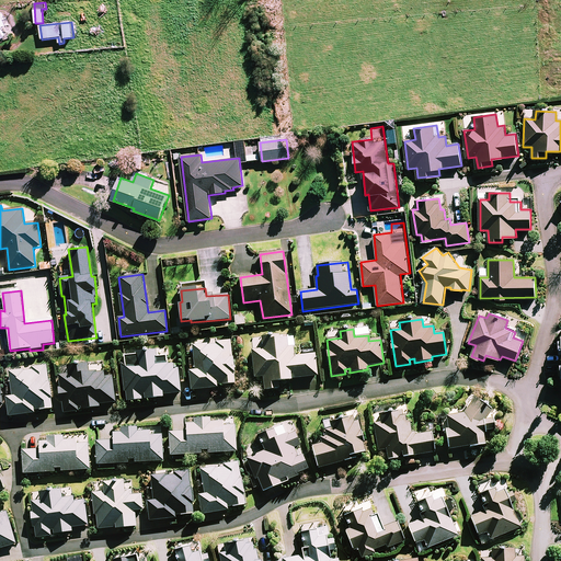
[(264,350),(253,351),(256,377),(264,376),(265,389),(279,388),(278,380),(317,376),(315,355),(296,357),(295,348),(288,350),(287,336),(263,340),(264,350)]
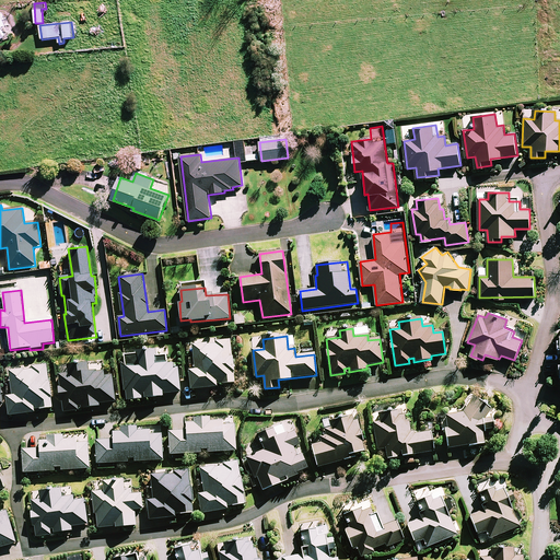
[(235,382),(231,340),(194,345),(197,371),(190,371),(193,389),(217,386),(217,384),(235,382)]
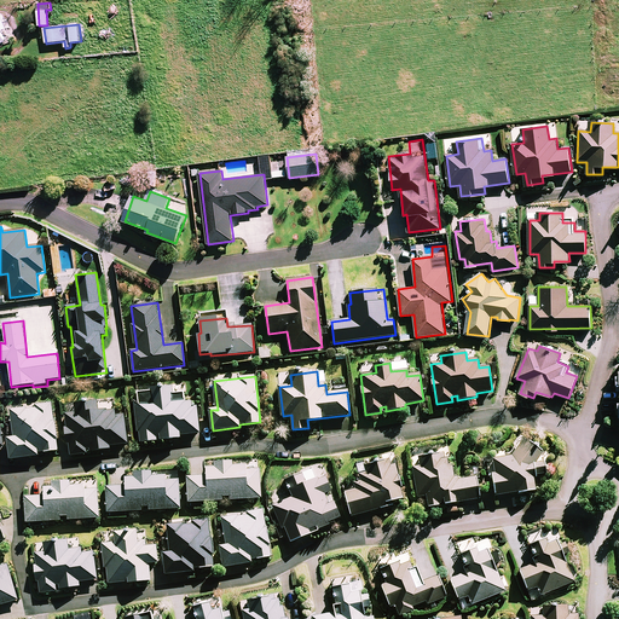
[(136,404),(140,441),(180,437),(180,434),(200,432),(196,403),(184,404),(183,395),(172,397),(171,389),(139,394),(140,404),(136,404)]
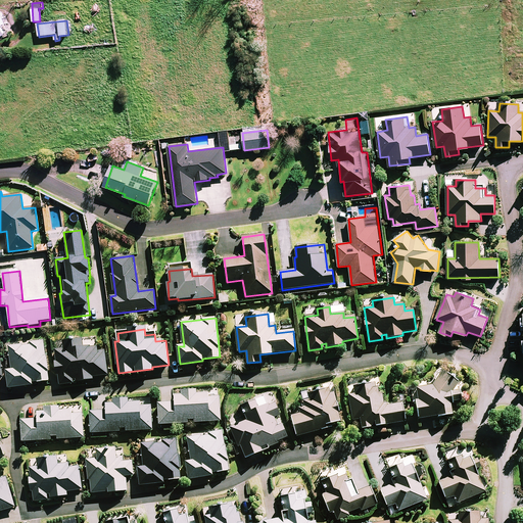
[(58,375),(60,385),(75,383),(75,381),(93,378),(93,376),(108,374),(105,351),(97,352),(96,345),(84,347),(83,339),(62,342),(63,349),(55,350),(57,364),(55,364),(56,375),(58,375)]
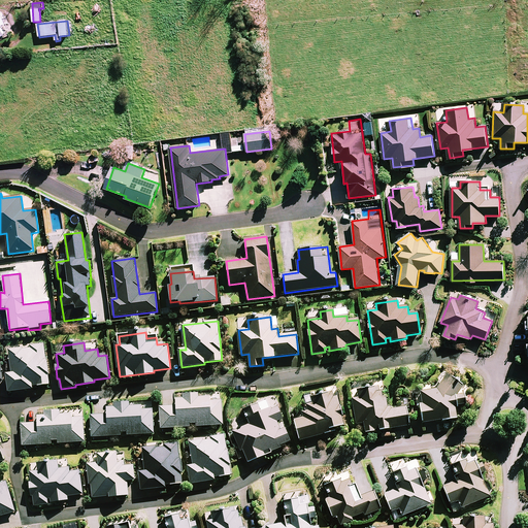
[(47,383),(43,344),(9,349),(12,374),(7,375),(9,391),(33,389),(32,385),(47,383)]
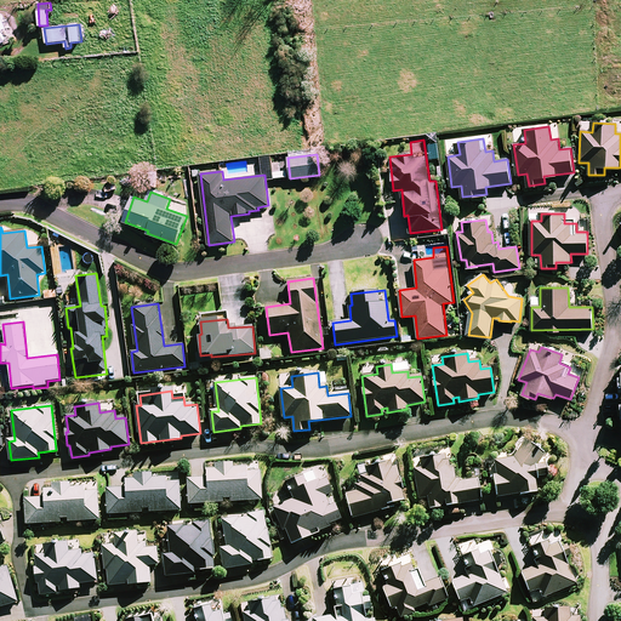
[(495,476),(499,497),(519,494),(520,495),(536,493),(535,478),(548,477),(546,463),(539,465),(543,454),(527,442),(514,457),(496,461),(497,474),(495,476)]
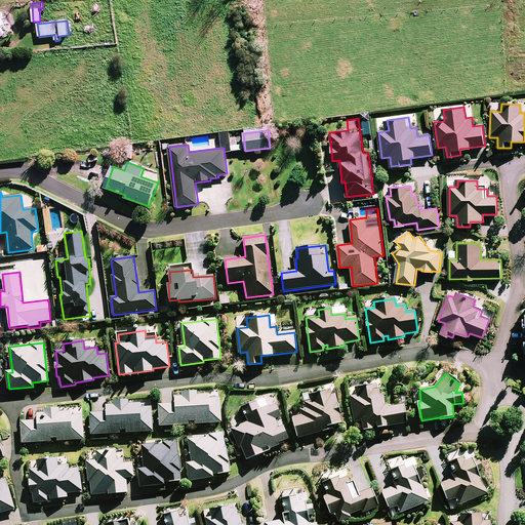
[(362,420),(364,430),(407,422),(404,405),(386,408),(385,395),(378,396),(377,385),(356,389),(357,396),(351,397),(355,421),(362,420)]
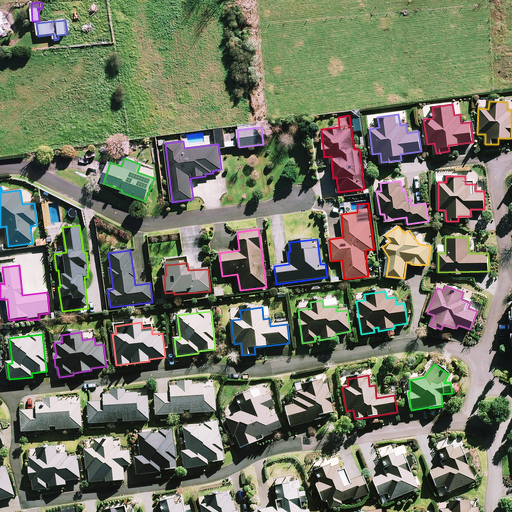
[(286,407),(291,426),(323,418),(322,414),(333,411),(326,385),(323,386),(321,381),(303,386),(305,391),(298,393),(299,398),(293,400),(294,405),(286,407)]
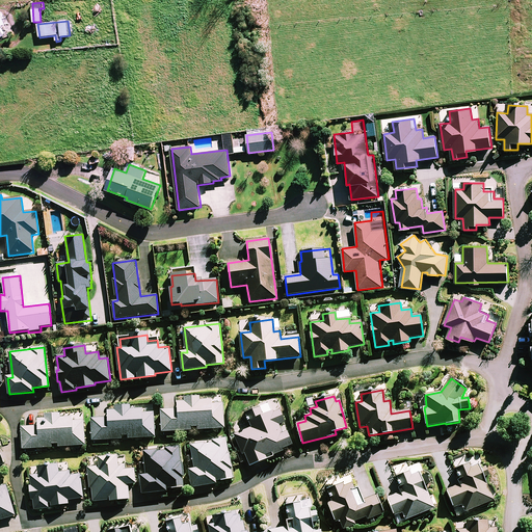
[(160,410),(162,432),(224,428),(223,403),(212,404),(212,401),(200,402),(200,398),(185,399),(186,402),(177,402),(178,409),(160,410)]
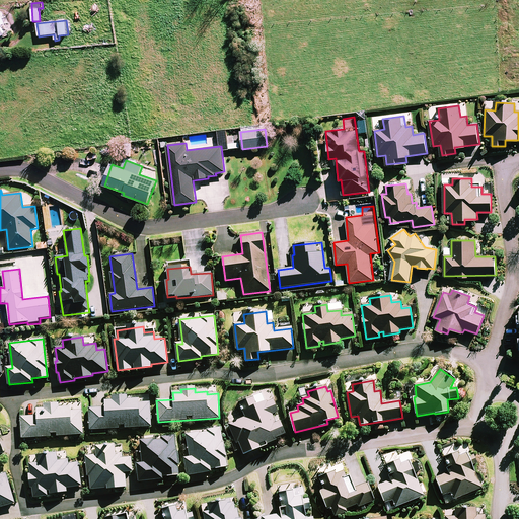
[(89,409),(90,430),(152,426),(150,402),(140,402),(139,399),(128,400),(128,396),(114,397),(114,400),(105,401),(106,408),(89,409)]
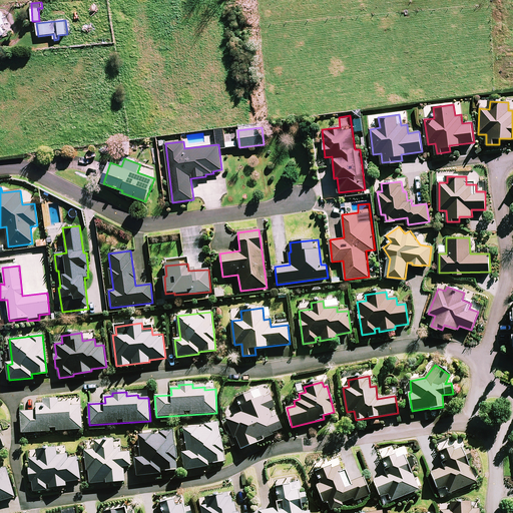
[(236,437),(241,449),(274,435),(273,433),(282,429),(277,417),(272,418),(269,410),(275,407),(270,395),(265,398),(264,397),(253,401),(250,393),(237,398),(243,412),(225,420),(233,439),(236,437)]
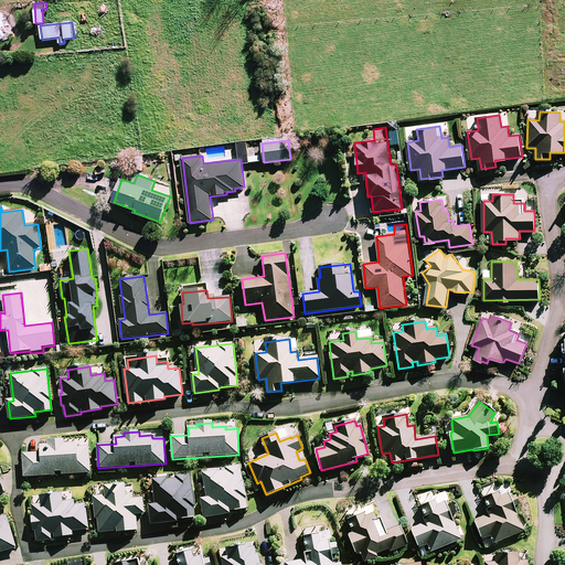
[(23,454),(24,477),(91,472),(89,446),(77,447),(77,444),(64,445),(64,440),(49,441),(50,445),(41,445),(41,452),(23,454)]
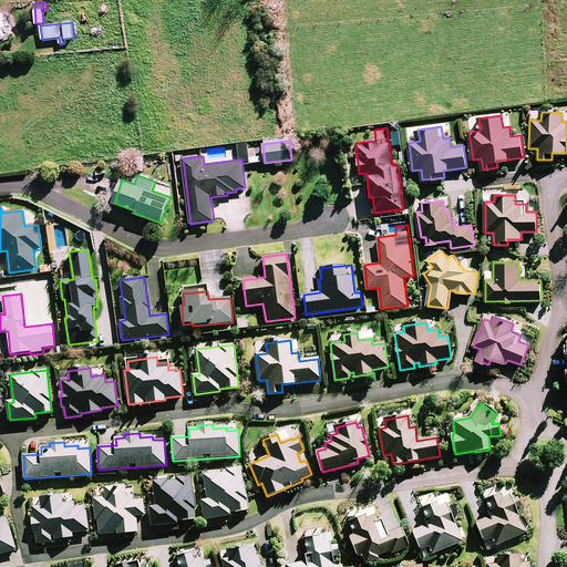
[(248,509),(240,467),(203,474),(208,501),(202,502),(205,519),(230,515),(229,513),(248,509)]
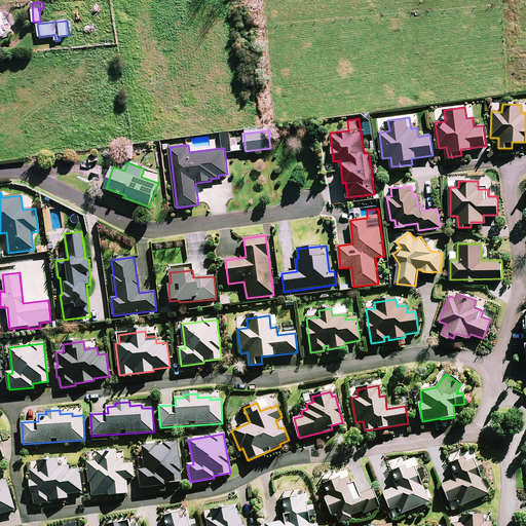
[(182,480),(178,442),(143,446),(146,470),(140,471),(142,488),(164,485),(164,482),(182,480)]
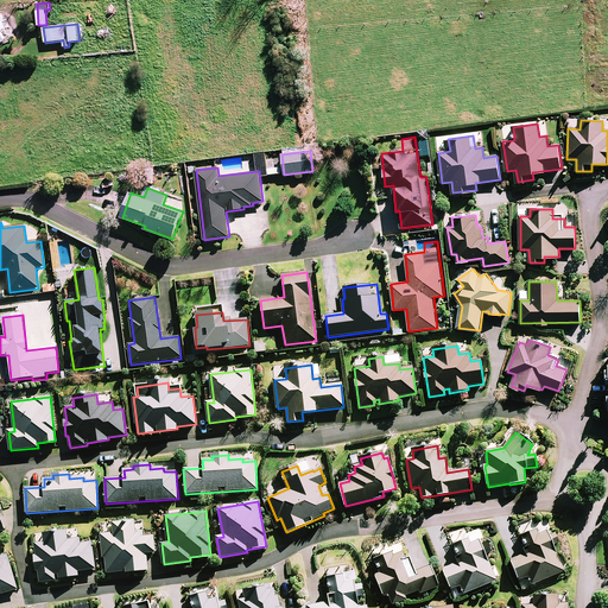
[(106,558),(107,572),(127,570),(127,572),(149,570),(146,552),(154,551),(152,537),(145,538),(144,532),(135,533),(134,521),(113,523),(114,533),(102,534),(105,558),(106,558)]
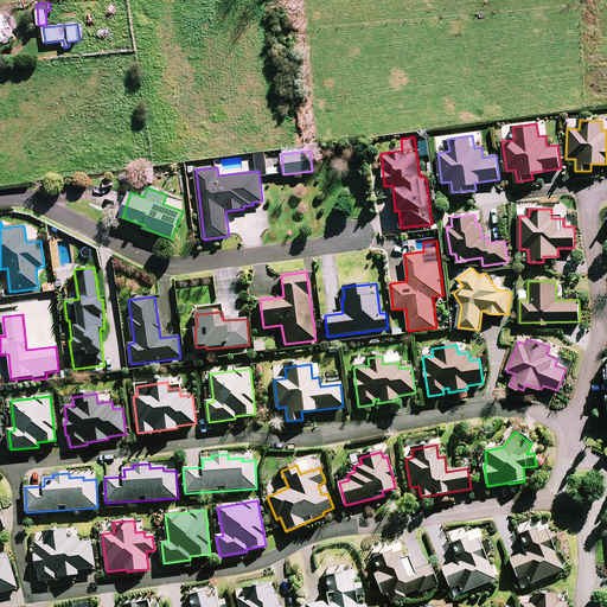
[(36,543),(40,581),(55,579),(55,573),(59,573),(59,577),(78,575),(77,569),(95,568),(91,541),(80,542),(80,538),(66,540),(65,530),(44,534),(45,542),(36,543)]
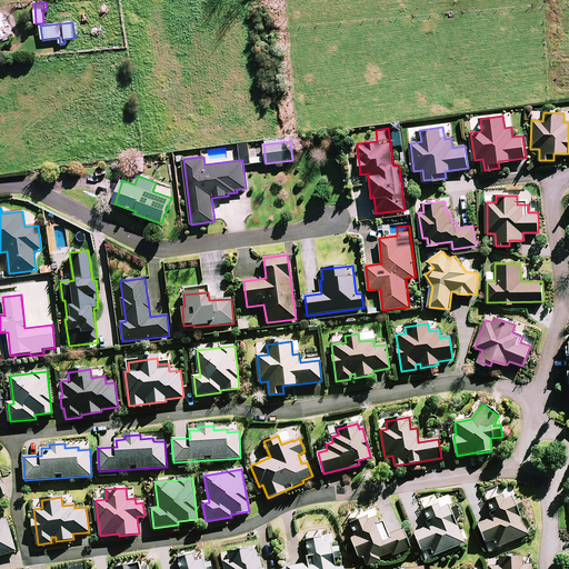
[(497,547),(528,535),(517,510),(522,508),(519,499),(513,501),(511,497),(502,500),(501,497),(488,502),(495,517),(478,523),(486,542),(493,539),(497,547)]
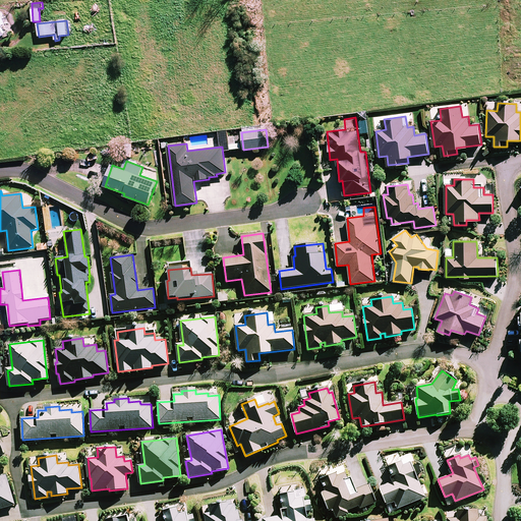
[(397,509),(424,497),(415,475),(419,473),(416,465),(411,467),(410,463),(401,466),(400,463),(388,467),(394,481),(379,487),(386,504),(393,501),(397,509)]
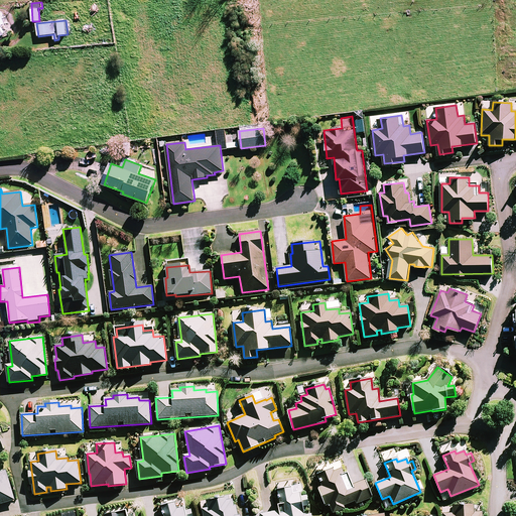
[(358,504),(371,498),(364,481),(350,487),(342,469),(334,473),(332,470),(319,475),(325,487),(319,489),(327,505),(330,504),(334,513),(345,509),(343,505),(356,500),(358,504)]
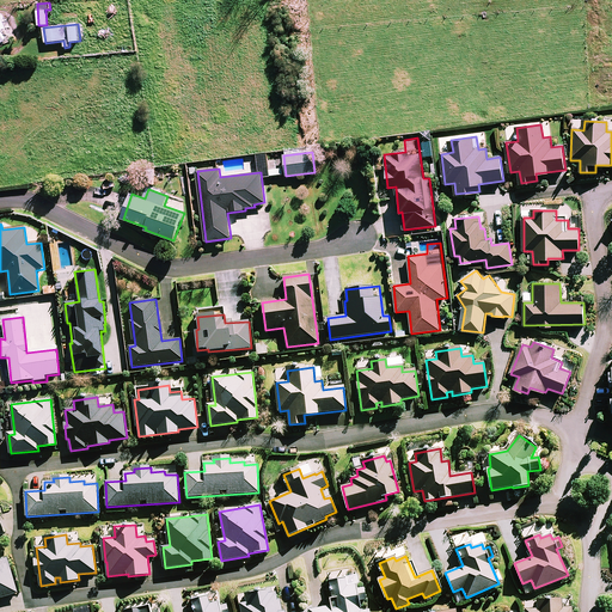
[(0,598),(18,593),(7,558),(0,561),(0,598)]
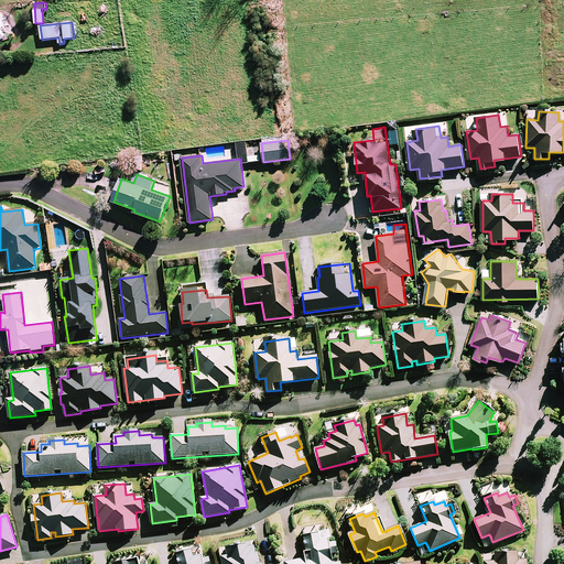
[(284,562),(284,563),(339,563),(340,562),(333,563),(331,554),(338,553),(336,541),(327,542),(327,539),(320,541),(317,533),(304,537),(307,557),(284,562)]
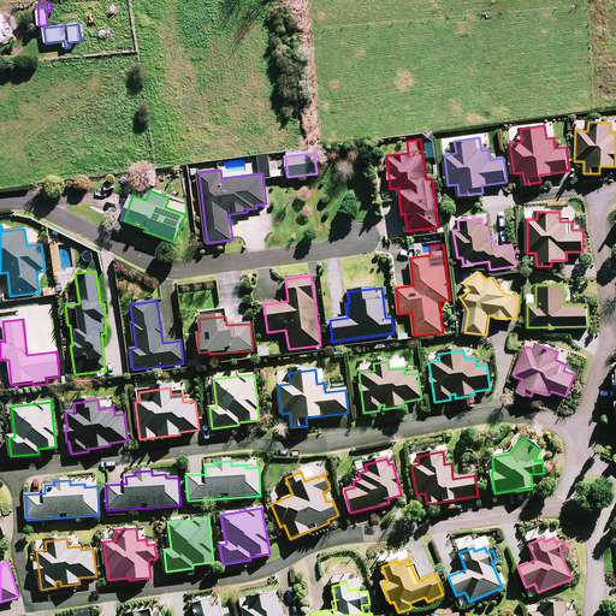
[(286,615),(286,614),(284,615),(282,603),(279,603),(278,597),(273,598),(272,593),(247,598),(249,605),(242,606),(243,615),(286,615)]
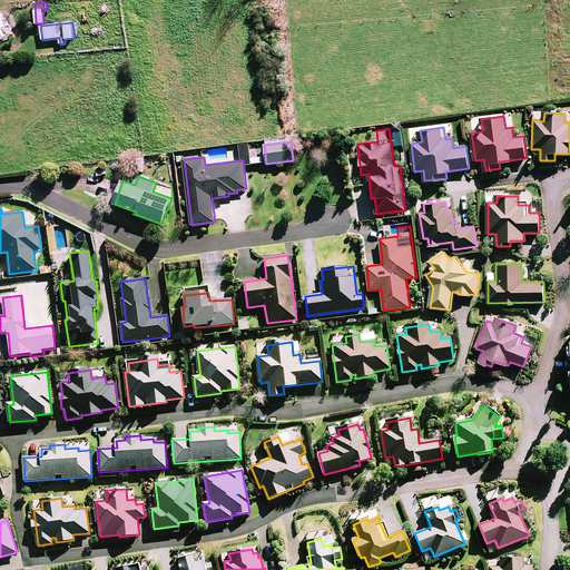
[(213,569),(212,563),(204,566),(200,553),(179,560),(178,560),(180,569),(213,569)]
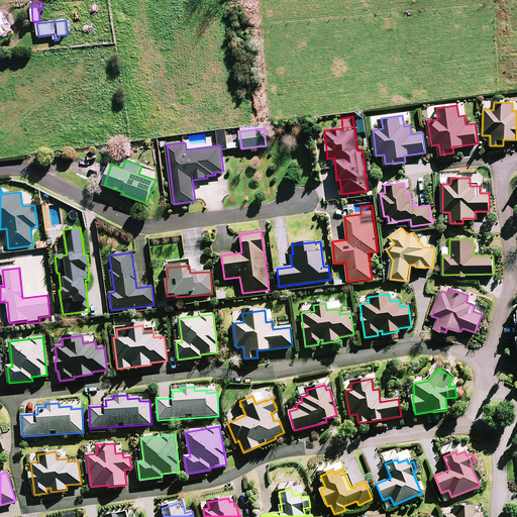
[(454,514),(444,515),(443,516),(483,516),(483,513),(475,514),(475,506),(454,507),(454,514)]
